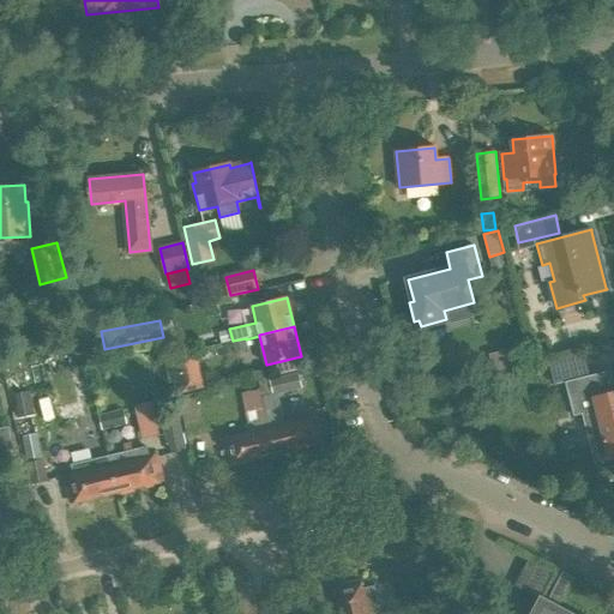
[(229,329),(220,331),(222,343),(232,342),(233,341),(229,329)]
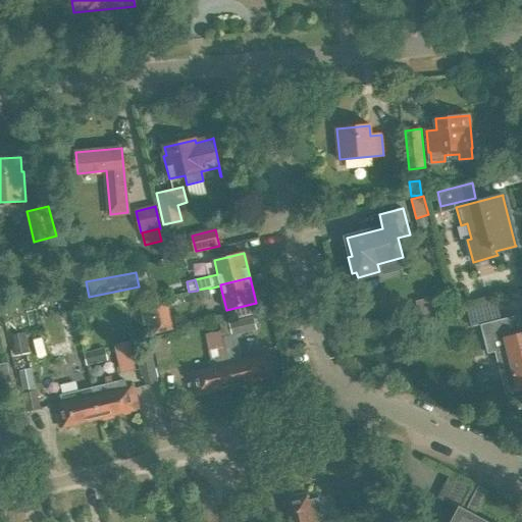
[(199,301),(211,298),(209,289),(209,288),(198,290),(197,291),(199,301)]
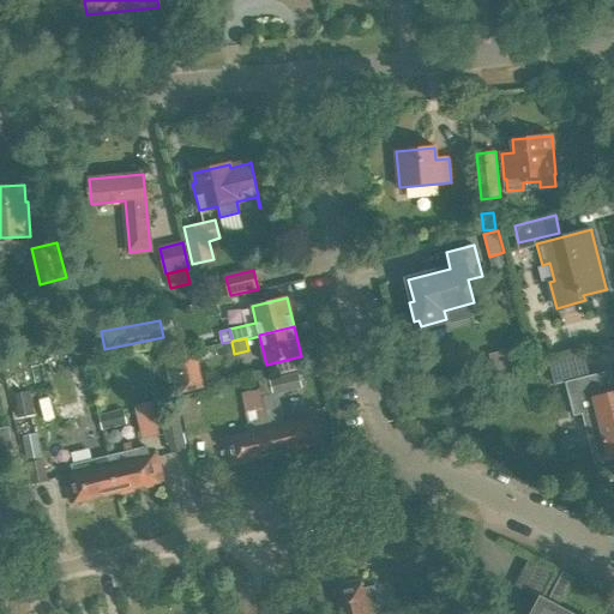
[(49,344),(52,356),(76,350),(73,339),(49,344)]
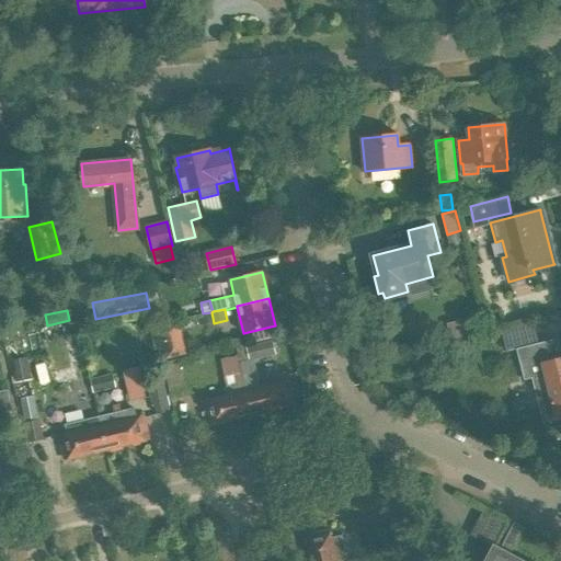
[(178,321),(159,327),(167,358),(186,354),(178,321)]
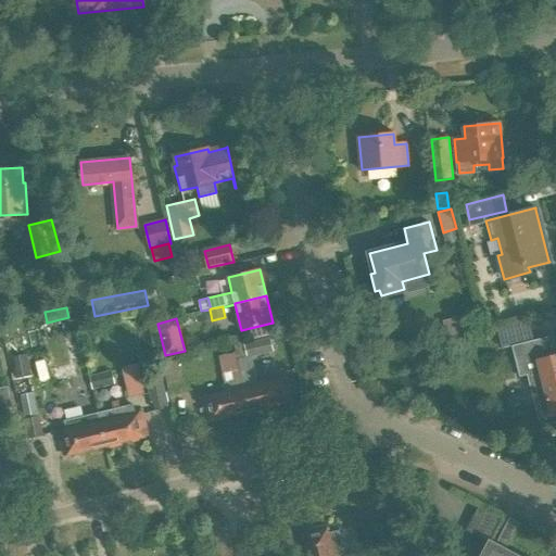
[(555,346),(553,336),(512,346),(519,378),(527,376),(538,418),(555,414),(555,346)]
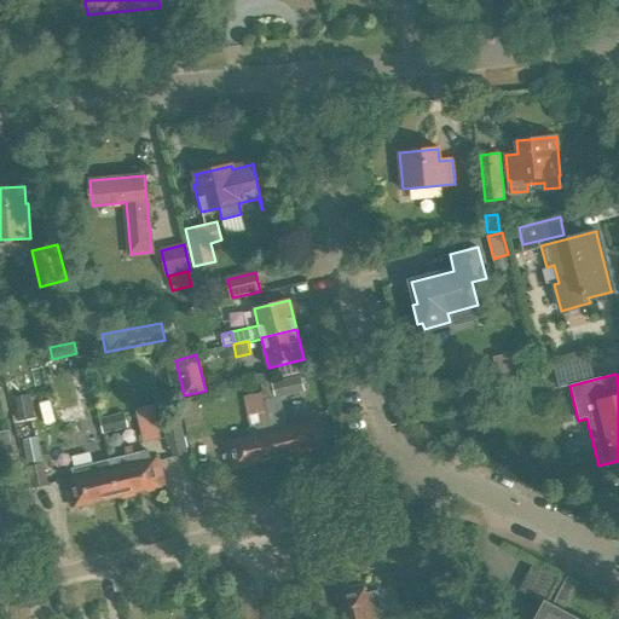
[(276,398),(304,391),(300,376),(272,383),(276,398)]
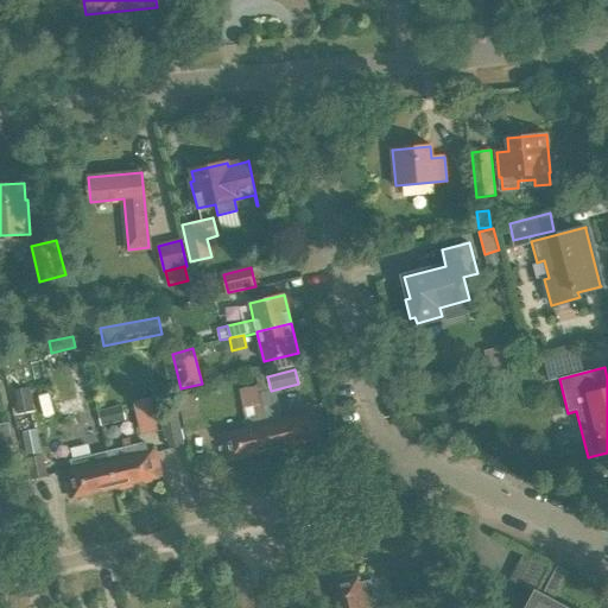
[(226,460),(272,449),(267,426),(258,386),(239,391),(248,430),(221,437),(226,460)]
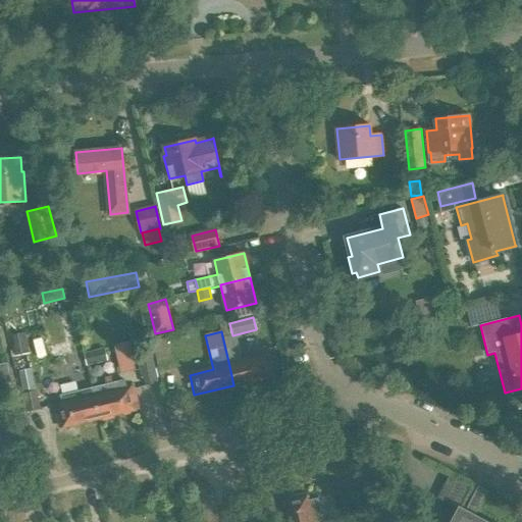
[(136,351),(144,349),(143,340),(134,342),(136,351)]
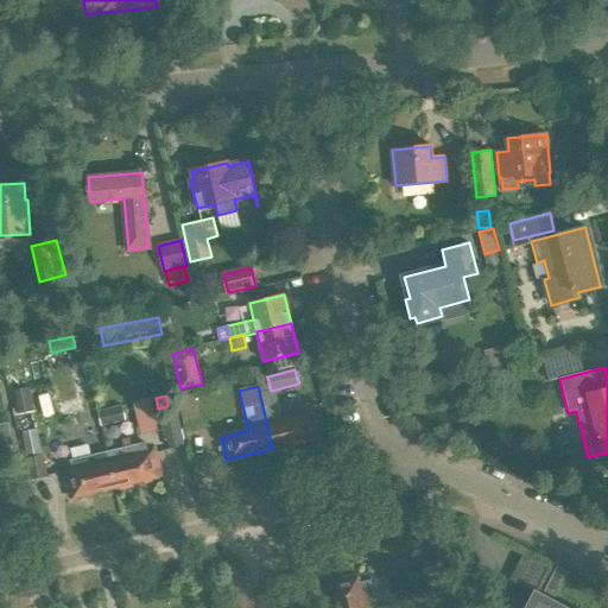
[(168,450),(185,445),(178,412),(160,417),(168,450)]
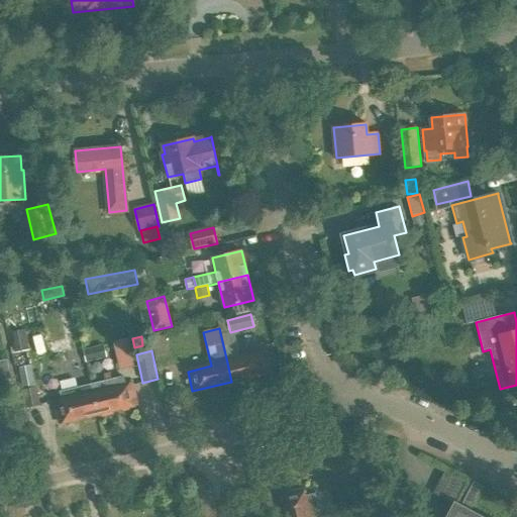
[(231,382),(271,373),(267,353),(227,363),(231,382)]
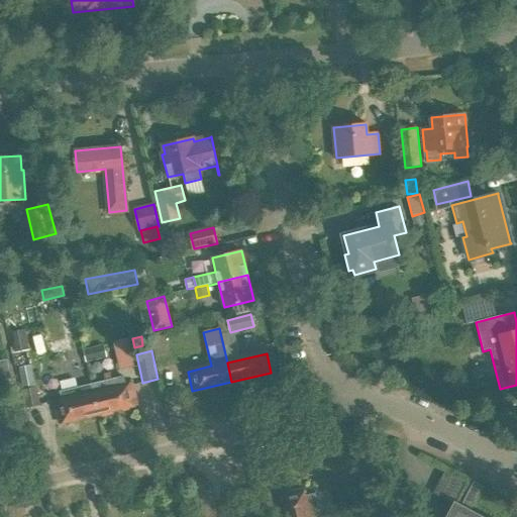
[(0,378),(10,377),(7,359),(0,360),(0,378)]
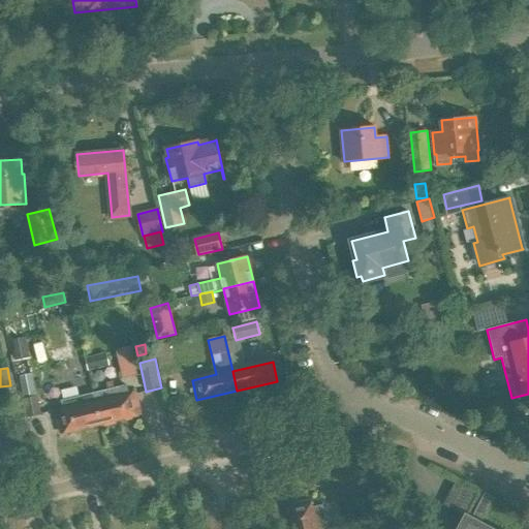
[(36,397),(32,374),(21,376),(25,399),(36,397)]
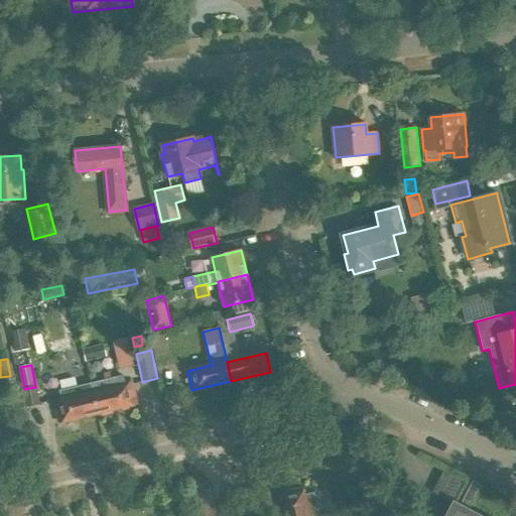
[(126,385),(123,375),(104,380),(104,379),(93,381),(91,382),(98,412),(137,403),(132,384),(126,385)]
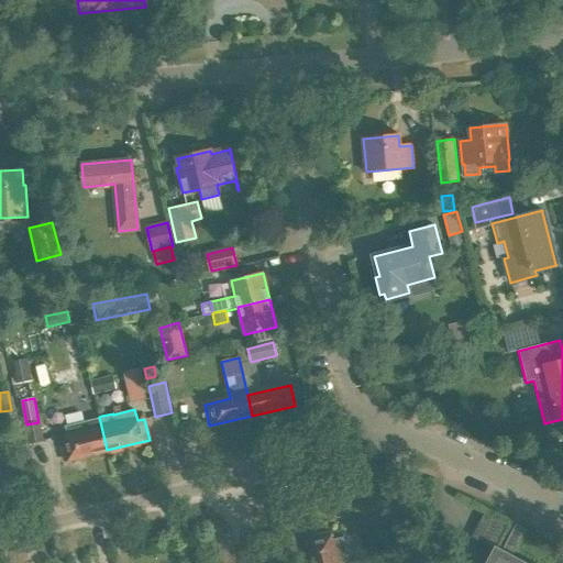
[(64,461),(107,450),(99,417),(66,424),(68,437),(59,439),(64,461)]
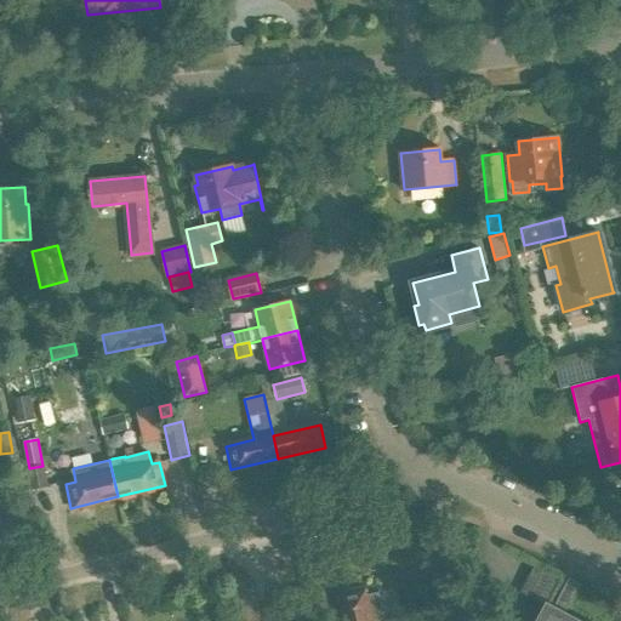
[(29,468),(33,489),(47,486),(44,466),(43,466),(29,468)]
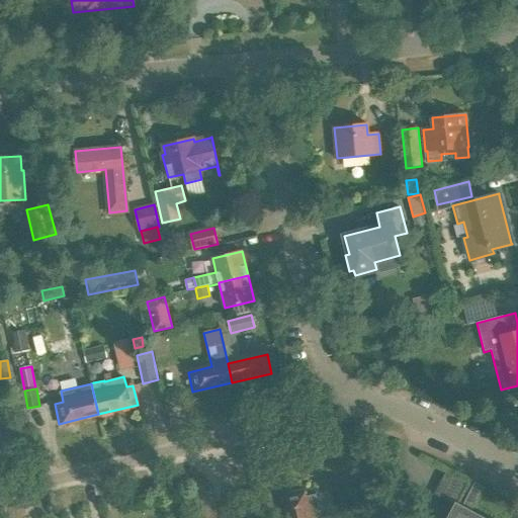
[(17,428),(28,426),(25,410),(14,411),(17,428)]
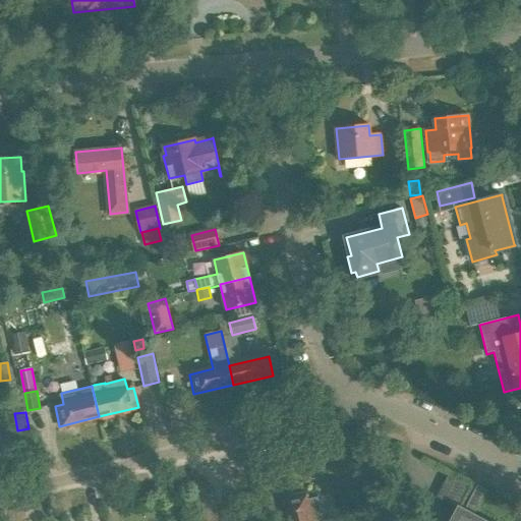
[(366,490),(369,502),(383,497),(380,486),(366,490)]
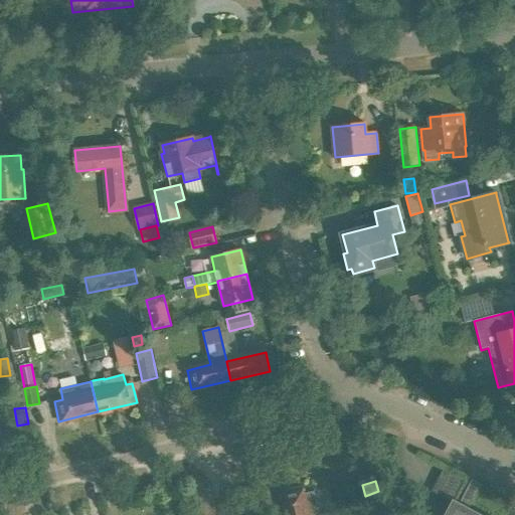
[(332,514),(332,513),(323,514),(320,514),(314,491),(303,494),(301,487),(281,492),(286,514),(332,514)]
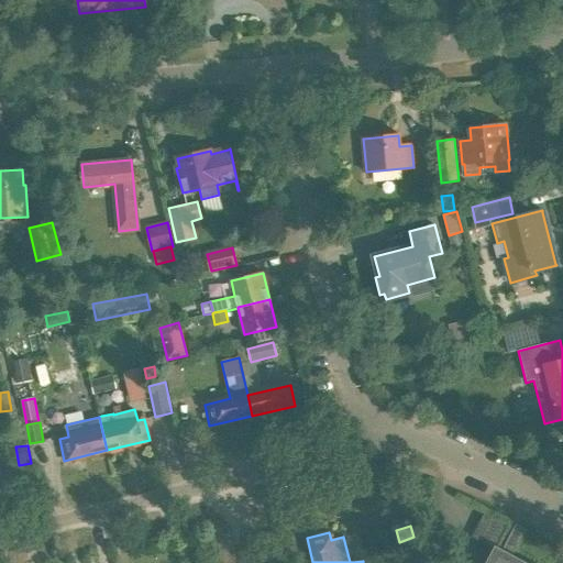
[(520,562),(496,550),(488,562),(520,562)]
